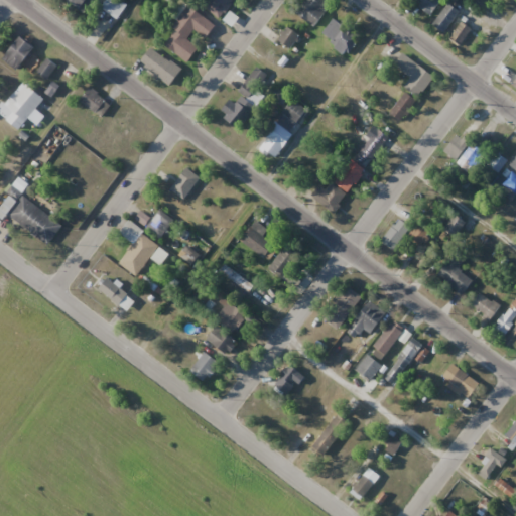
[(66,0),(83,14),(94,0),(66,0)]
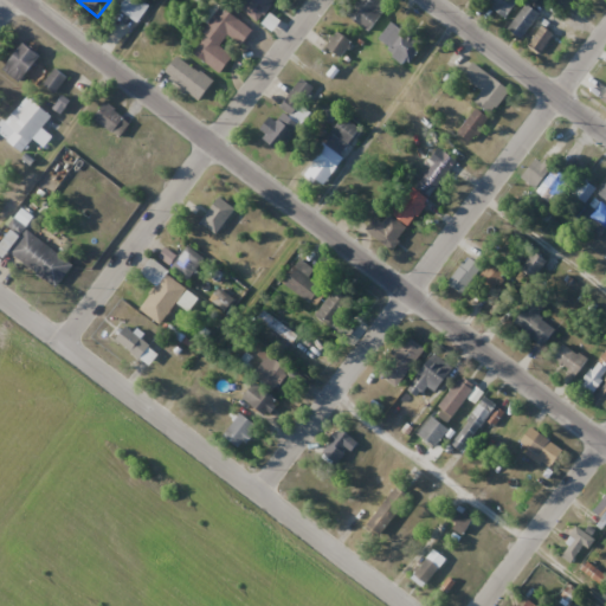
[(118,0),(118,17),(144,17),(144,0),(118,0)]
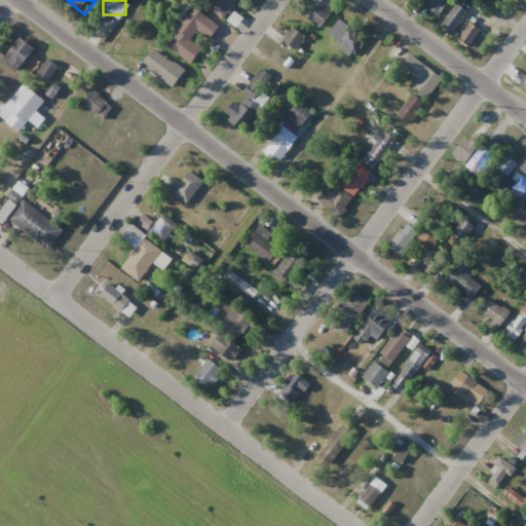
[(205,0),(221,19),(239,3),(236,0),(205,0)]
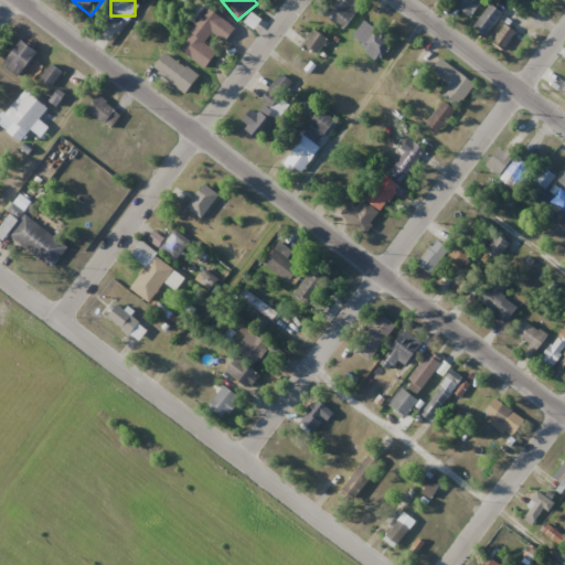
[(334,0),(324,16),(345,30),(363,4),(355,0),(334,0)]
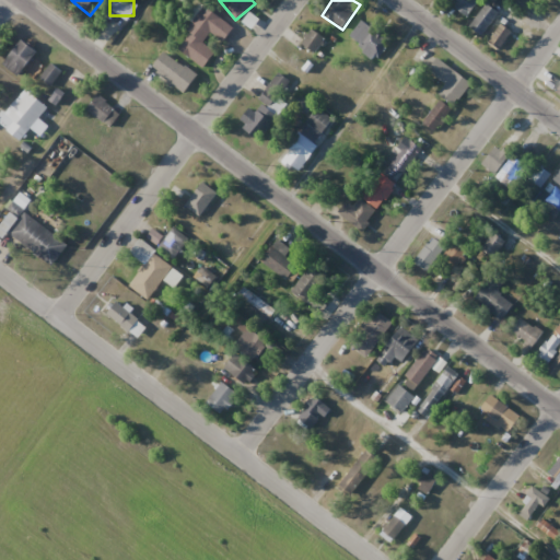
[(482,37),(499,13),(486,3),(469,27),(482,37)]
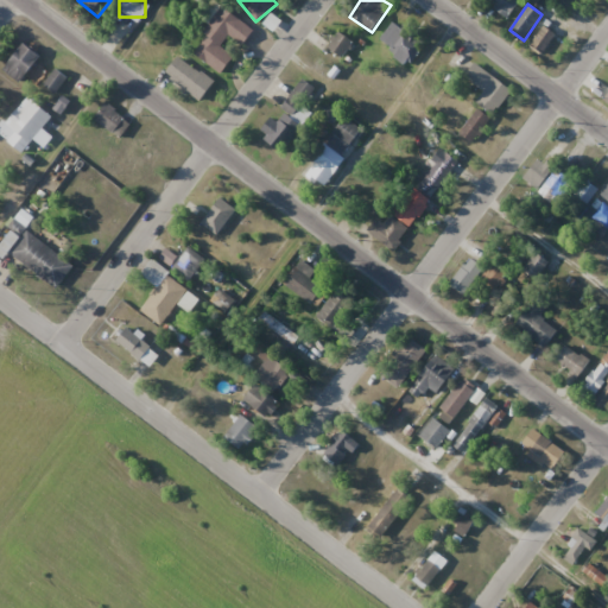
[(255,31),(223,8),(191,51),(222,75),(235,57),(220,46),(229,35),(245,46),(255,31)]
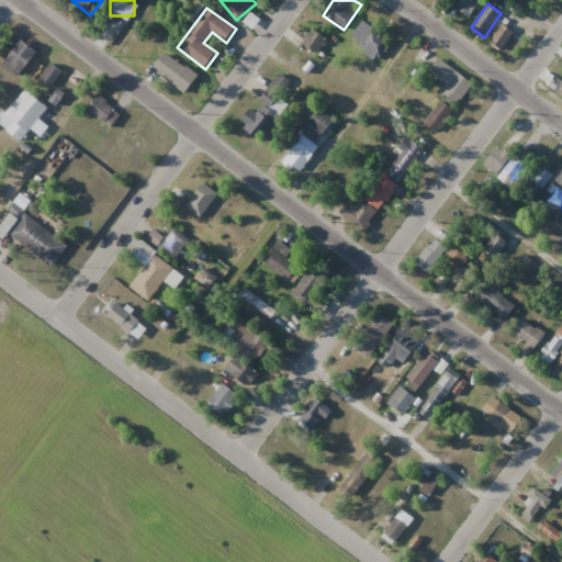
[(377,59),(391,45),(367,20),(351,34),(377,59)]
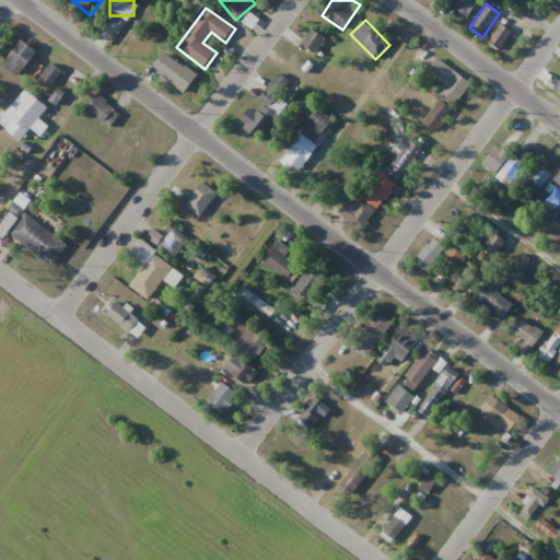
[(499,50),(512,32),(501,24),(488,42),(499,50)]
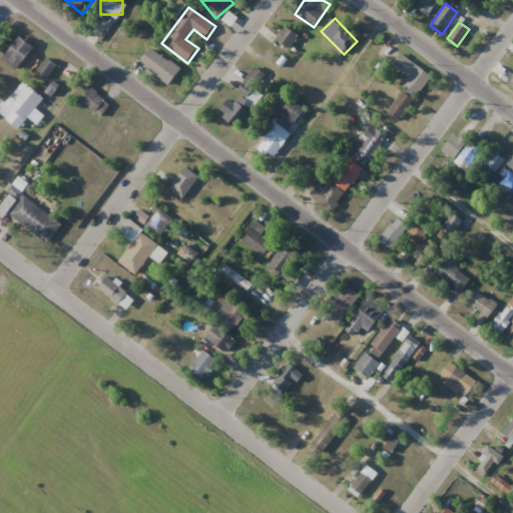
[(278,41),(291,49),(299,35),(286,27),(278,41)]
